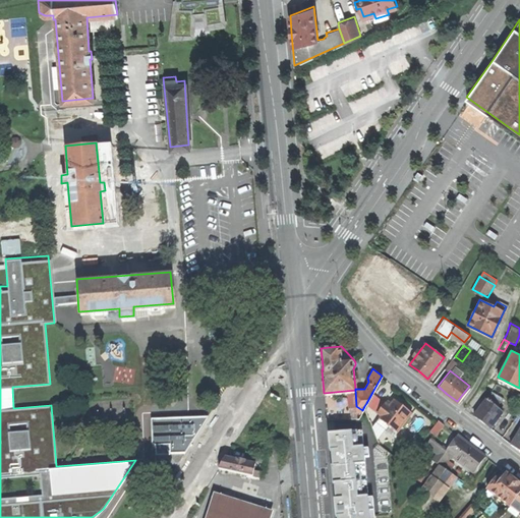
[(490,389),(486,395),(499,402),(502,396),(490,389)]
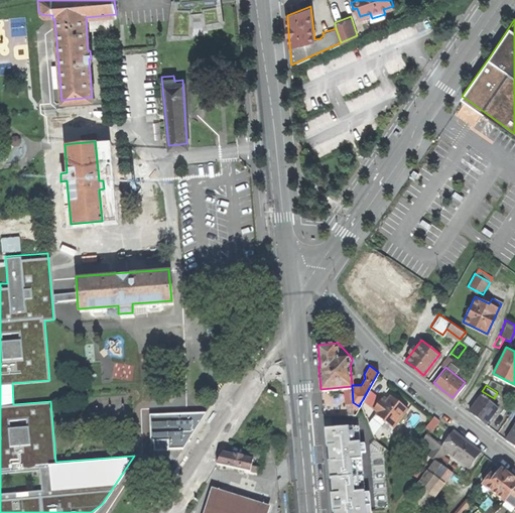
[(363,399),(369,404),(376,394),(369,388),(363,399)]
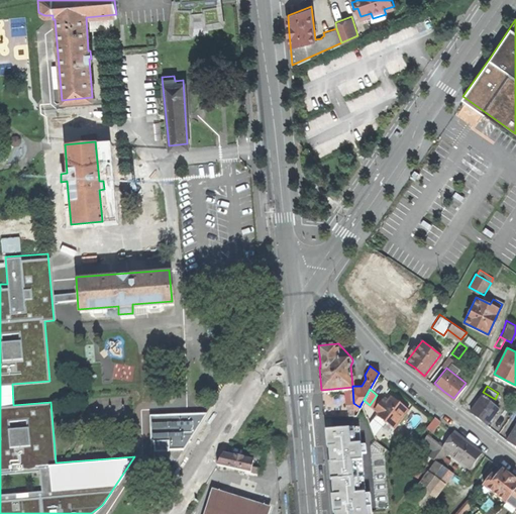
[(393,426),(407,408),(399,401),(390,394),(385,401),(381,398),(374,408),(378,411),(376,413),(379,415),(376,419),(382,423),(384,419),(393,426)]
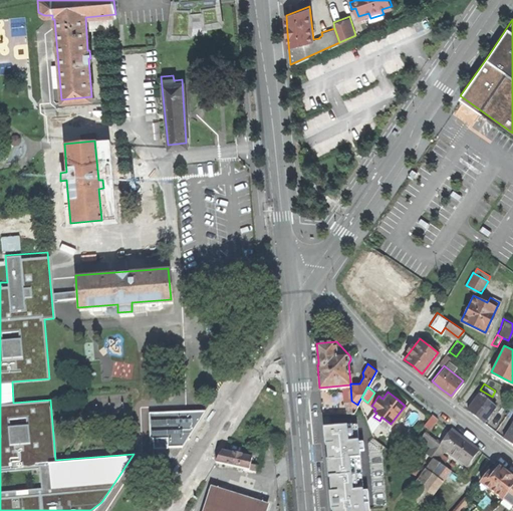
[(495,404),(479,392),(467,408),(475,415),(483,420),(495,404)]
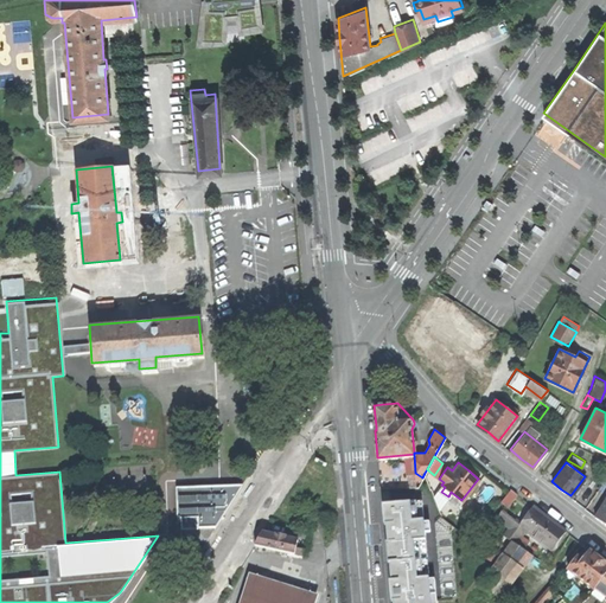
[(434,475),(439,479),(447,467),(442,463),(434,475)]
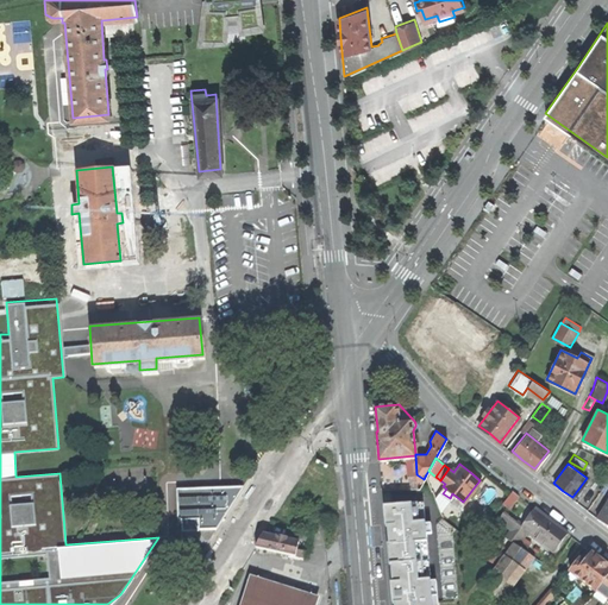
[(213,528),(240,484),(179,487),(181,530),(213,528)]
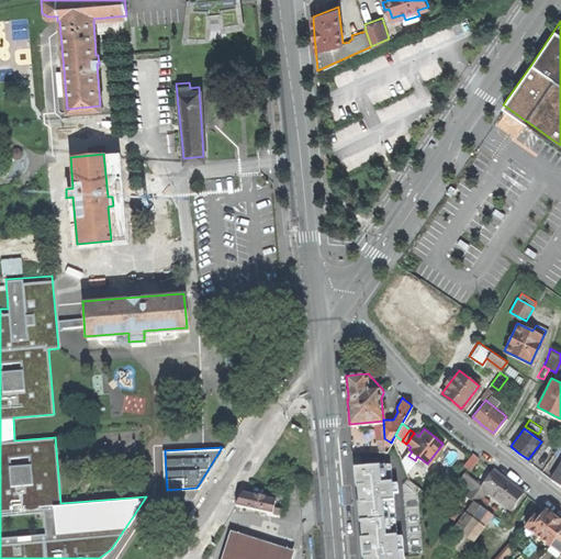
[(462,462),(469,468),(478,456),(471,451),(462,462)]
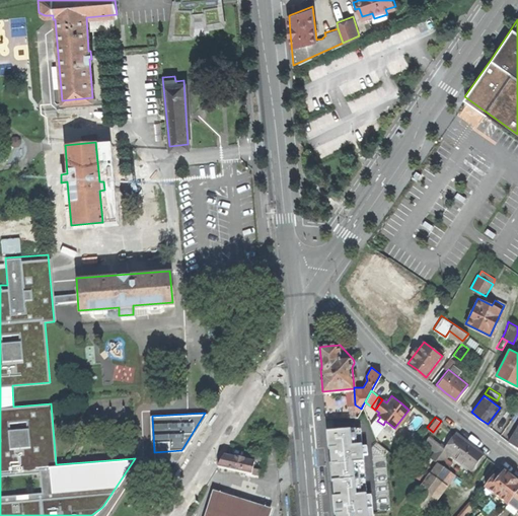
[(361,421),(323,424),(330,515),(372,515),(367,457),(367,439),(362,439),(362,437),(357,437),(357,434),(362,434),(361,421)]
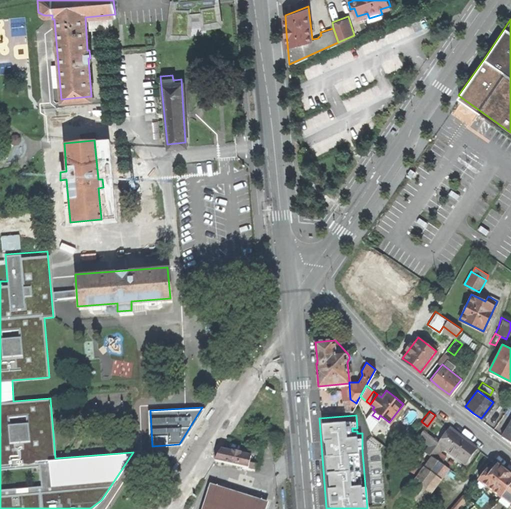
[(510,441),(510,418),(501,434),(506,438),(510,441)]
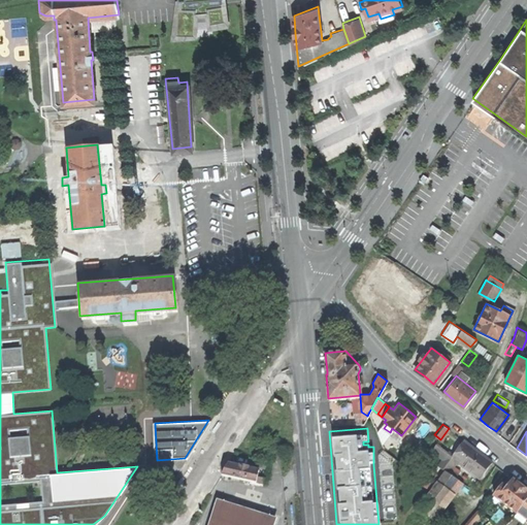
[(479,477),(491,461),(469,444),(463,439),(452,454),(451,455),(479,477)]
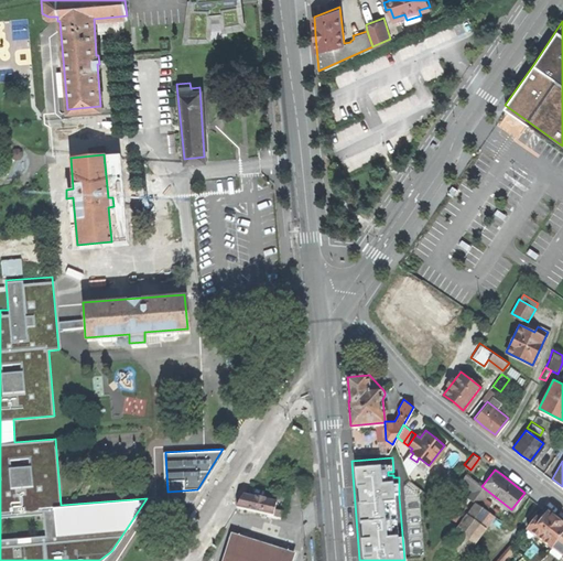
[(478,491),(482,486),(483,485),(466,472),(461,479),(472,488),(471,488),(468,487),(466,491),(468,493),(466,495),(472,498),(478,489),(478,491)]
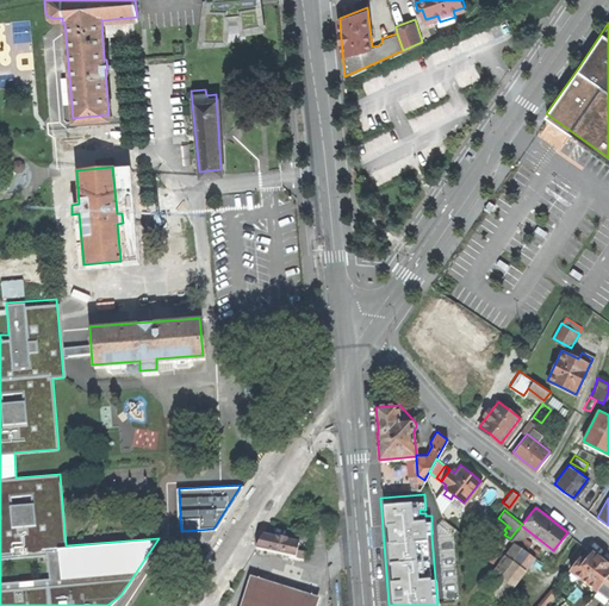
[(255,544),(303,555),(304,548),(297,547),(298,538),(263,531),(260,537),(255,544)]
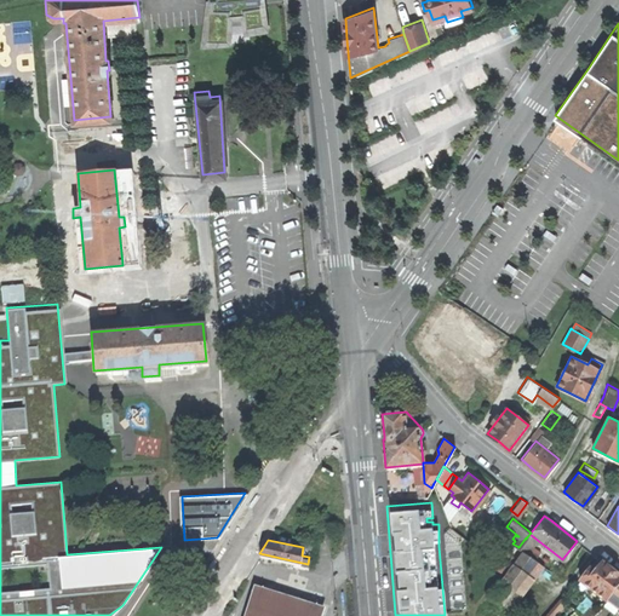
[(522,550),(534,558),(538,553),(529,547),(529,548),(522,543),(520,548),(522,550)]
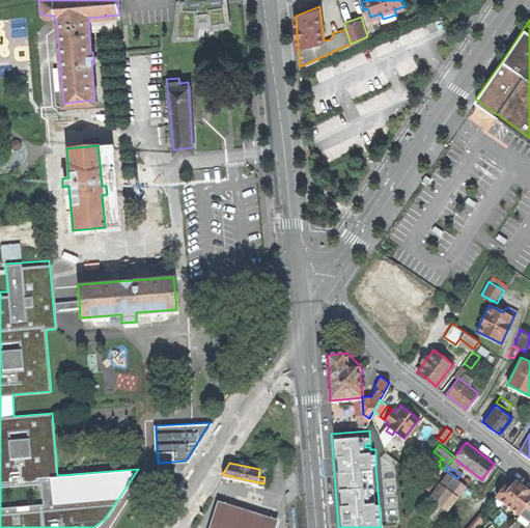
[(468,500),(473,492),(444,472),(438,480),(468,500)]
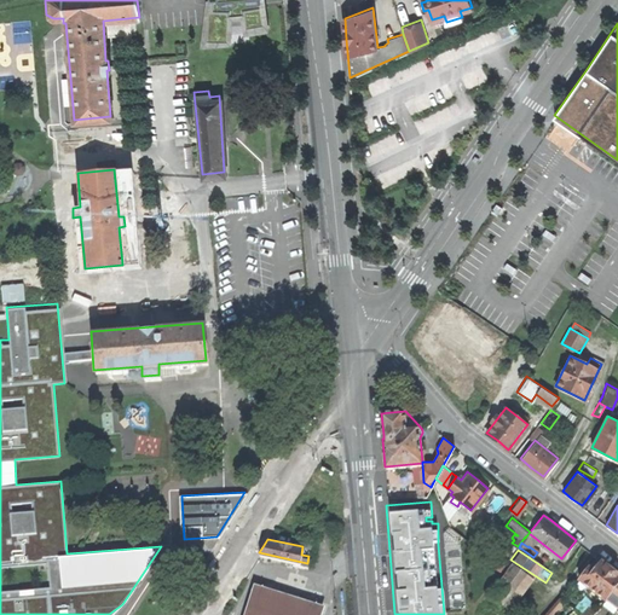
[(578,578),(605,598),(617,580),(617,572),(607,564),(601,558),(593,568),(588,564),(578,578)]
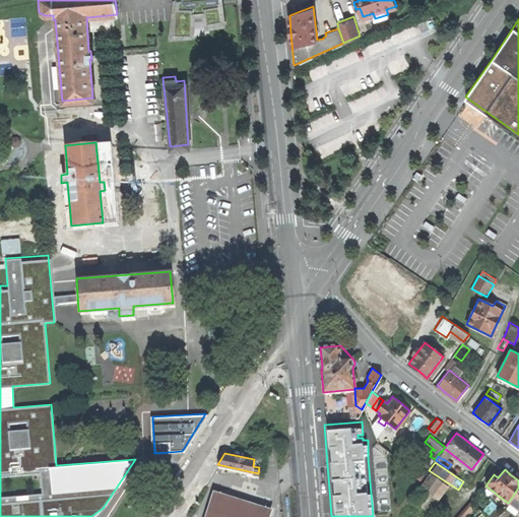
[(437,502),(444,486),(437,482),(430,498),(437,502)]
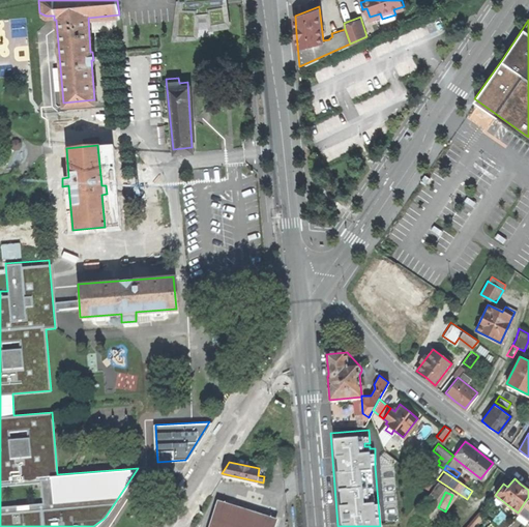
[(206,526),(272,526),(276,516),(216,497),(206,526)]
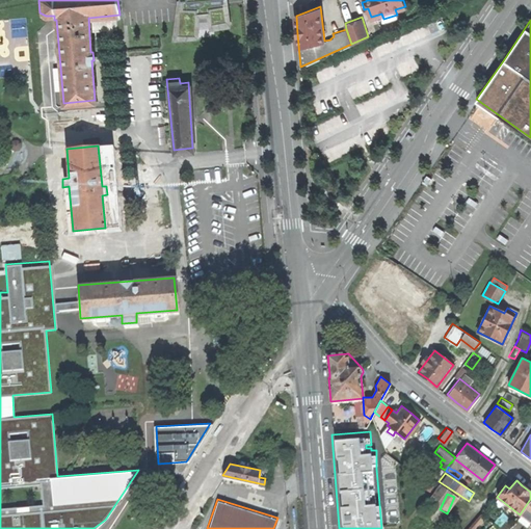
[(530,499),(520,514),(518,517),(527,524),(530,520),(530,521),(530,499)]
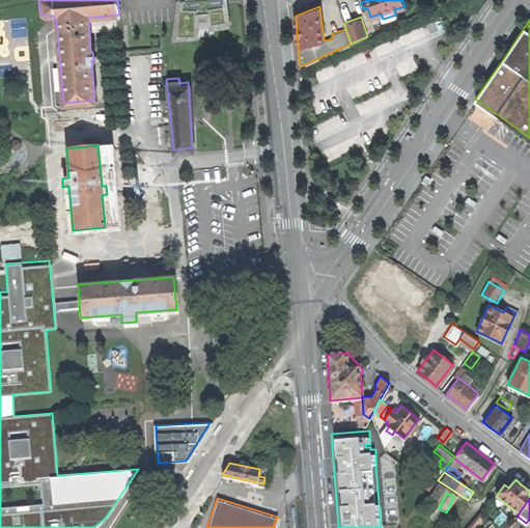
[(472,527),(484,515),(480,511),(466,527),(472,527)]
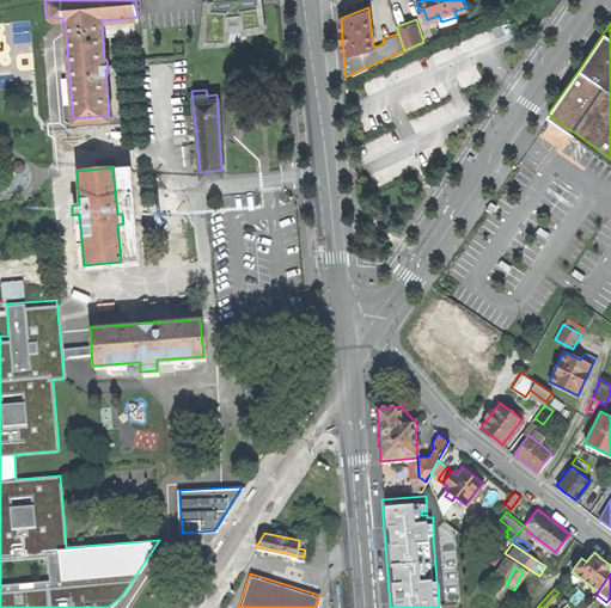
[(573,606),(574,607),(581,607),(590,600),(584,594),(573,606)]
